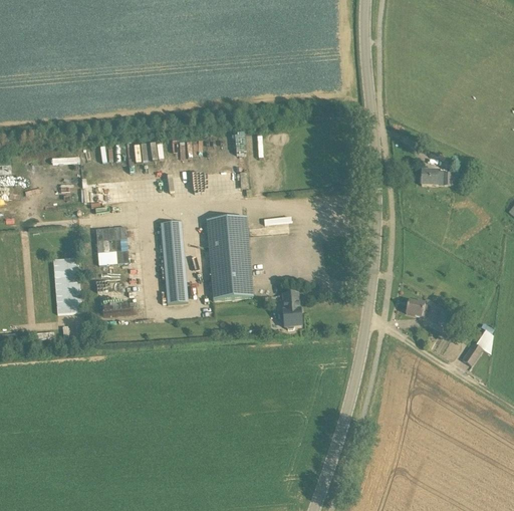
[(0,172),(10,173),(10,163),(0,163),(0,172)]
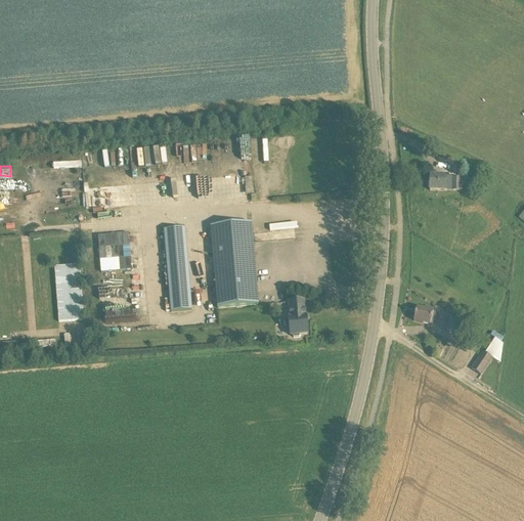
[(429,187),(461,188),(461,176),(447,175),(447,174),(430,173),(429,187)]
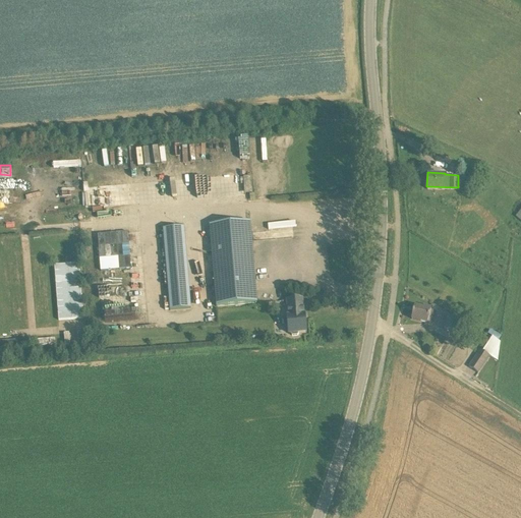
[(0,175),(0,195),(4,196),(4,185),(22,184),(22,176),(11,177),(11,175),(0,175)]
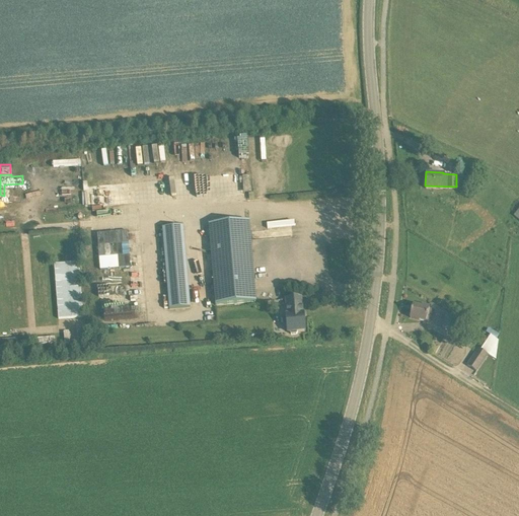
[(248,218),(208,222),(215,303),(255,299),(248,218)]
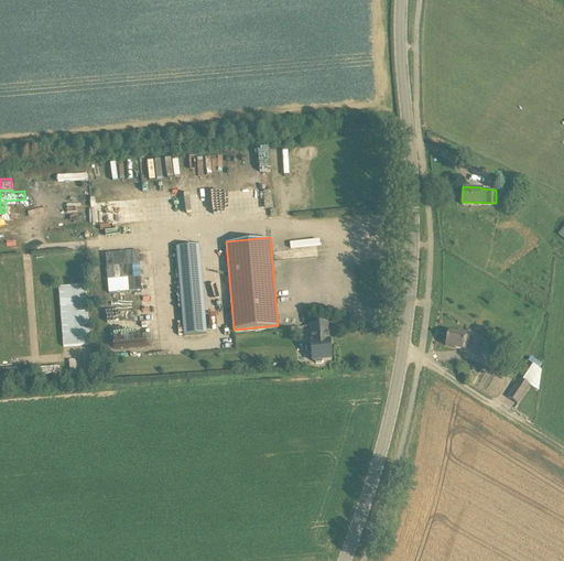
[(198,244),(176,246),(184,334),(206,332),(198,244)]
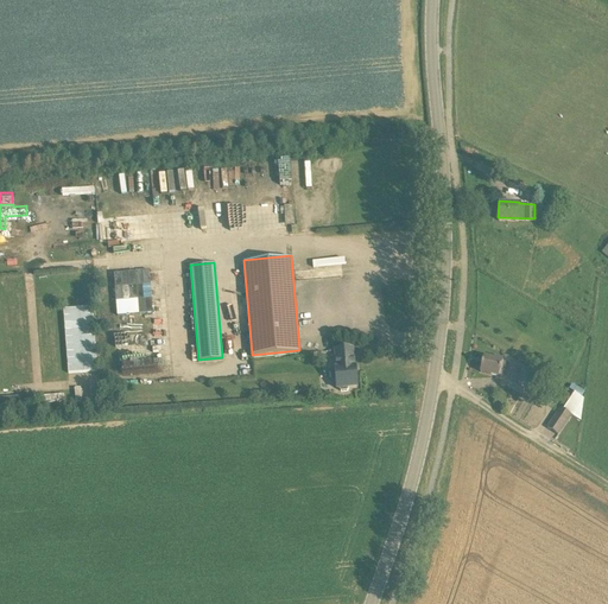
[(114,268),(116,312),(152,311),(151,266),(114,268)]
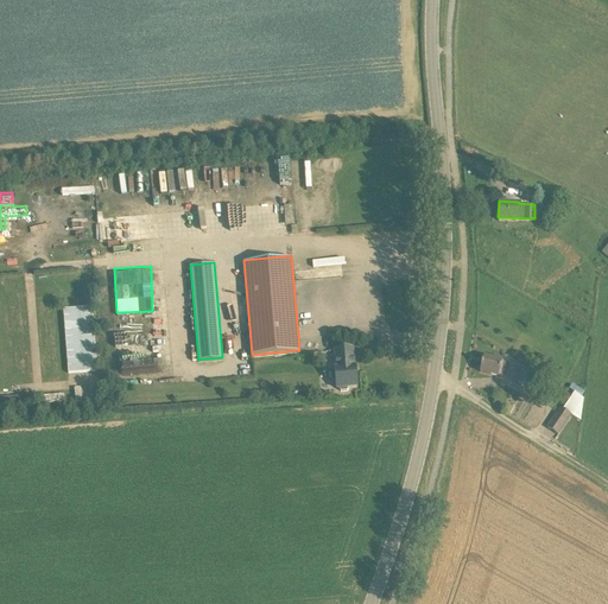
[(78,305),(63,306),(69,370),(97,368),(93,305),(92,297),(77,298),(78,305)]
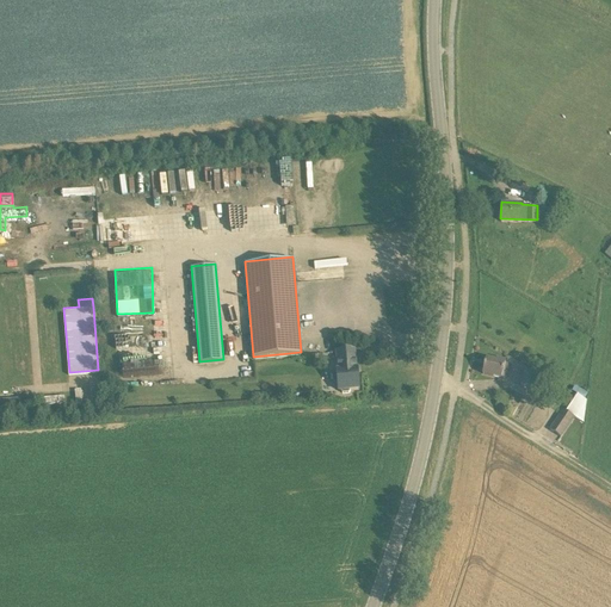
[(119,324),(119,334),(154,333),(154,322),(119,324)]
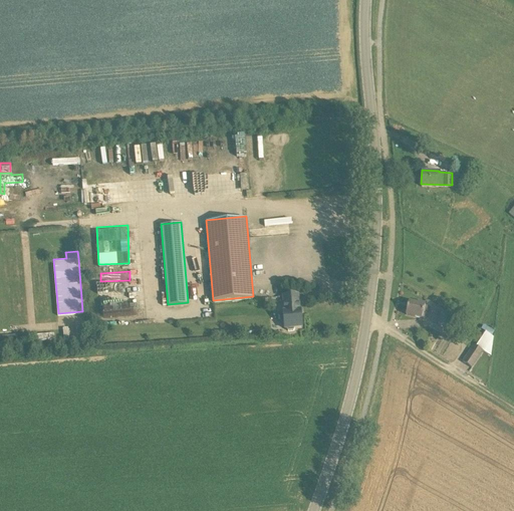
[(298,292),(283,293),(284,309),(283,309),(284,326),(286,326),(288,328),(293,328),(294,325),(302,325),(300,308),(299,308),(298,292)]
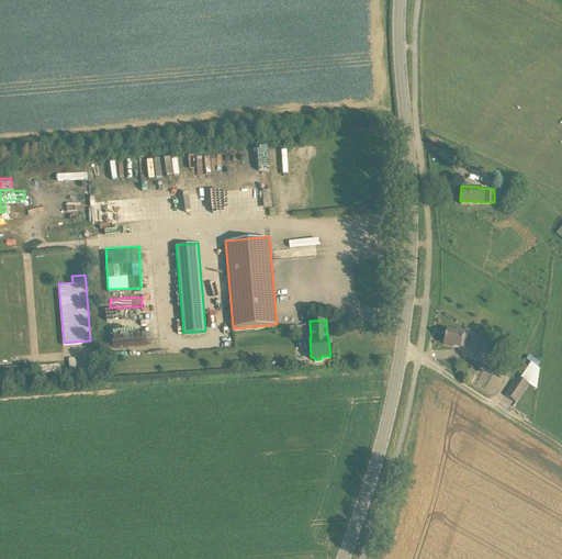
[(444,342),(468,347),(470,334),(464,333),(465,330),(457,327),(456,330),(447,327),(444,342)]
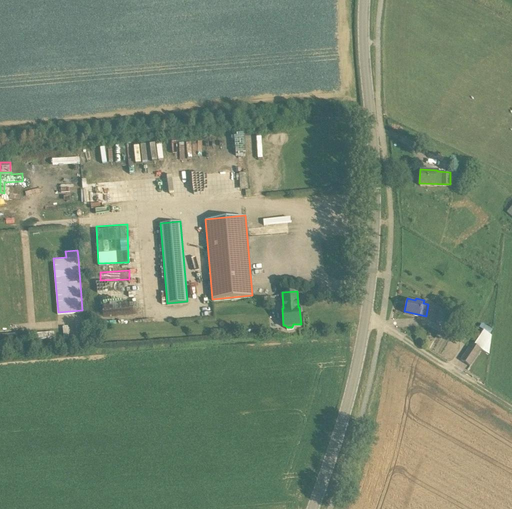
[(440,307),(436,321),(446,324),(450,310),(446,310),(446,309),(440,307)]
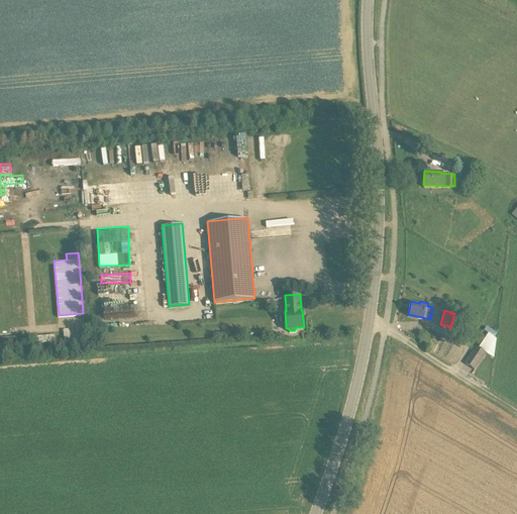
[(488,350),(481,346),(478,343),(466,362),(477,369),(488,350)]
